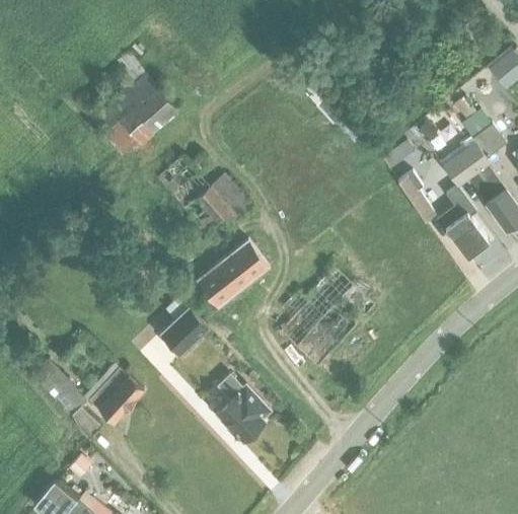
[(487,66),(504,86),(517,74),(517,56),(510,47),(487,66)]
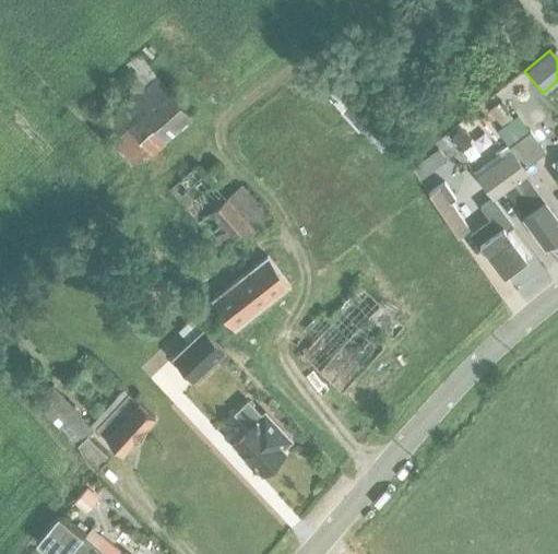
[(108,144),(131,172),(190,121),(137,59),(119,73),(123,79),(115,85),(130,104),(116,116),(127,128),(108,144)]
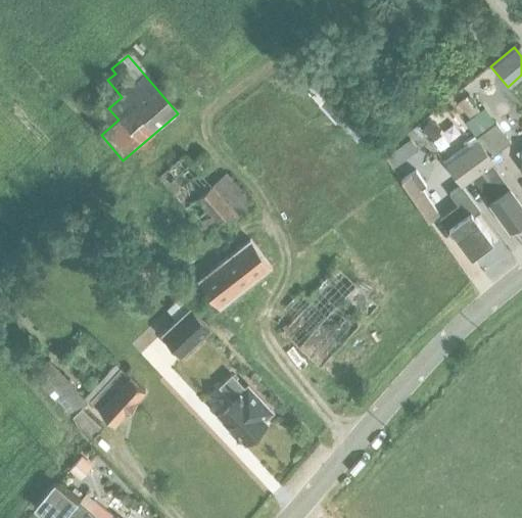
[(368,127),(325,71),(307,84),(349,140),(368,127)]
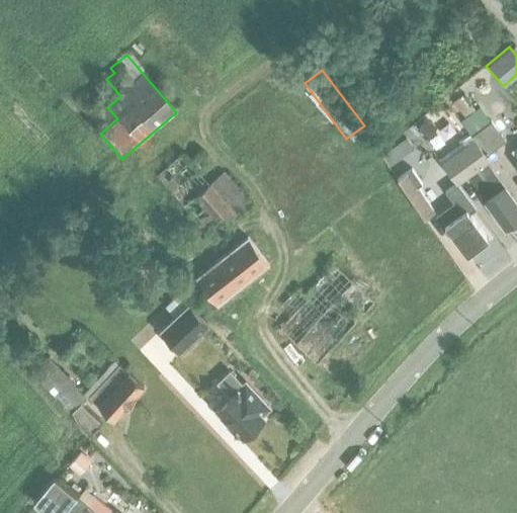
[(438,157),(456,182),(489,160),(485,154),(504,140),(479,105),(472,109),(460,94),(452,101),(463,116),(458,119),(469,135),(438,157)]
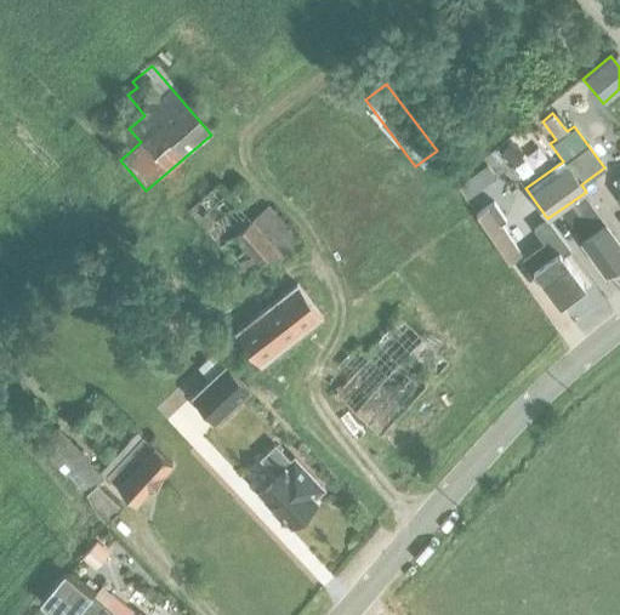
[(507,141),(498,154),(513,164),(522,151),(507,141)]
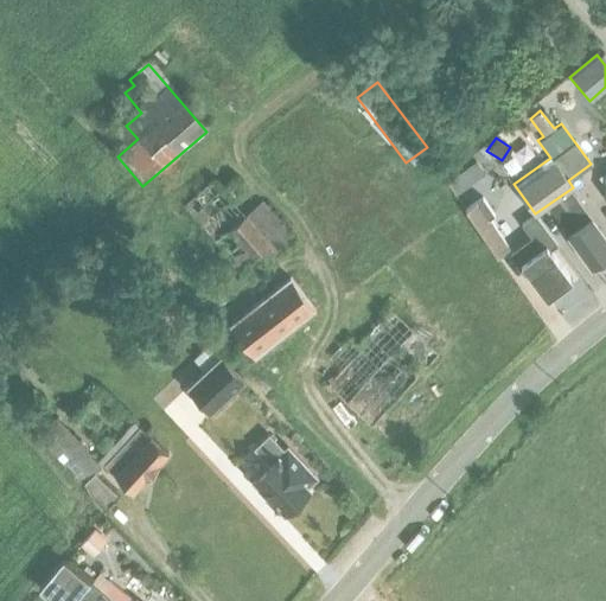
[(453,186),(465,189),(469,173),(457,171),(453,186)]
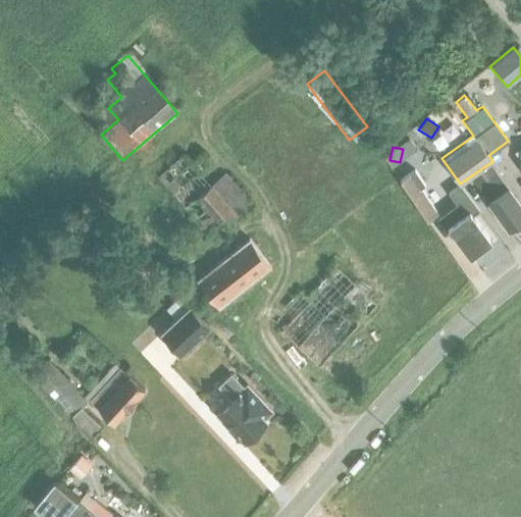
[(156,175),(212,238),(252,202),(223,171),(209,185),(181,154),(156,175)]
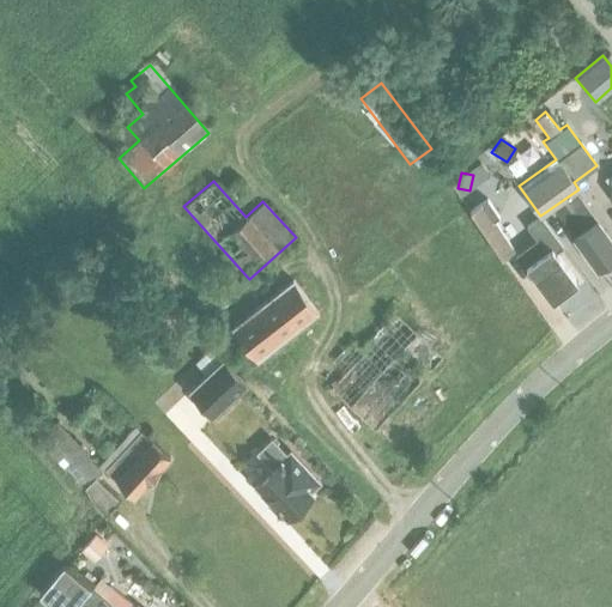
[(485,199),(466,212),(498,258),(511,249),(491,220),(498,217),(485,199)]
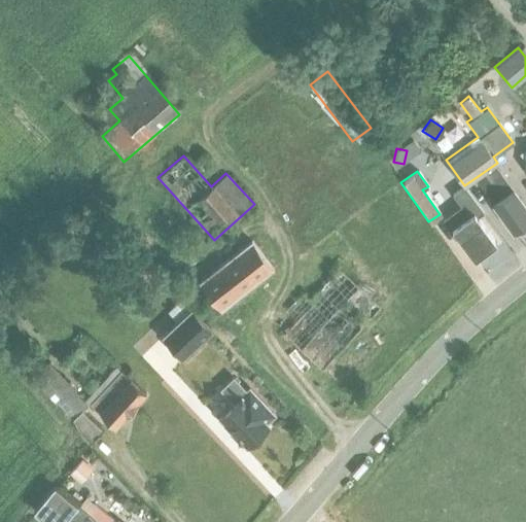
[(466,184),(451,192),(460,211),(476,204),(466,184)]
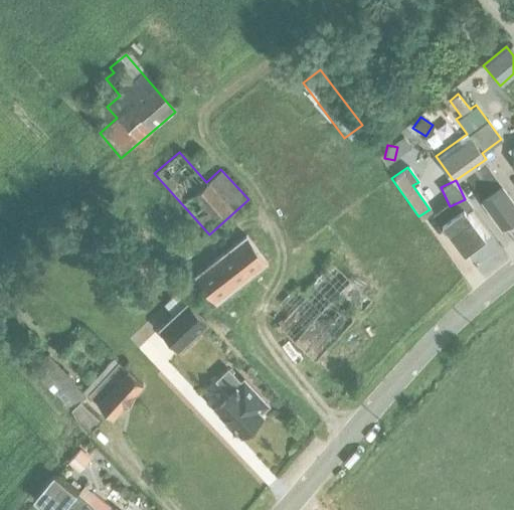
[(513,201),(500,183),(478,199),(498,227),(513,215),(513,201)]
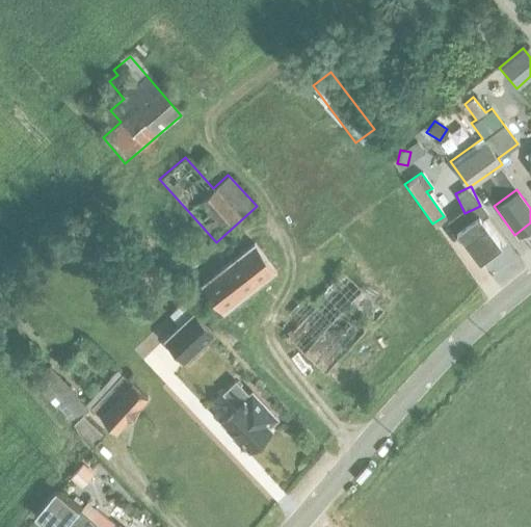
[(461,240),(477,261),(499,245),(483,225),(461,240)]
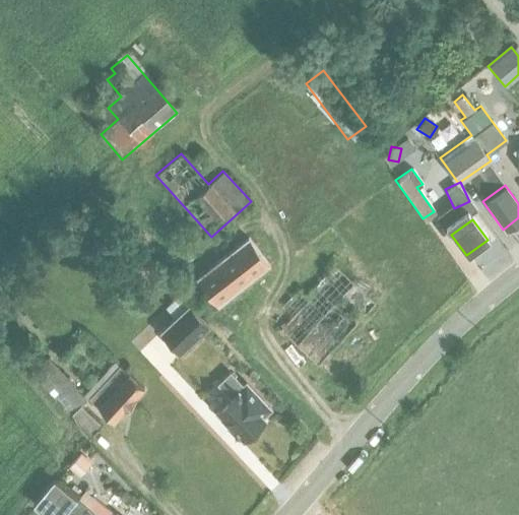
[(248,241),(197,280),(218,309),(268,269),(248,241)]
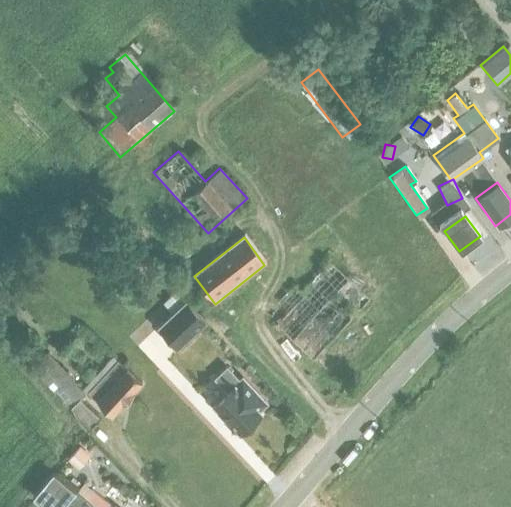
[(286,312),(275,322),(277,326),(313,361),(369,300),(328,262),(300,293),(293,286),(277,304),(286,312)]
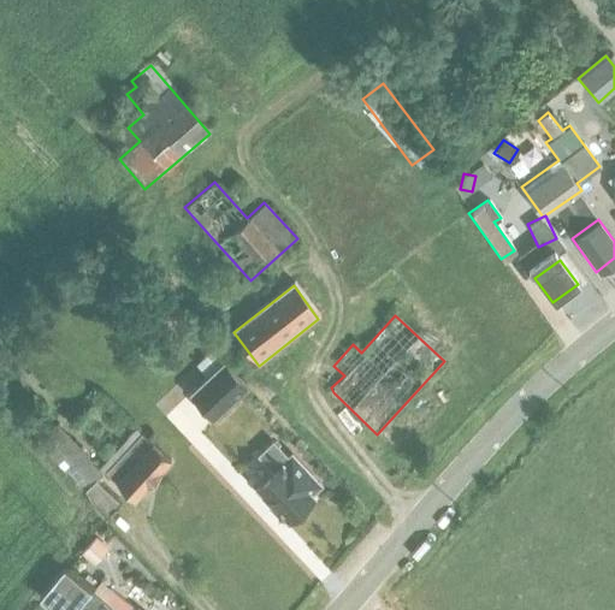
[(206,379),(189,396),(196,403),(193,406),(193,408),(202,418),(207,415),(213,424),(248,390),(212,351),(196,367),(206,379)]
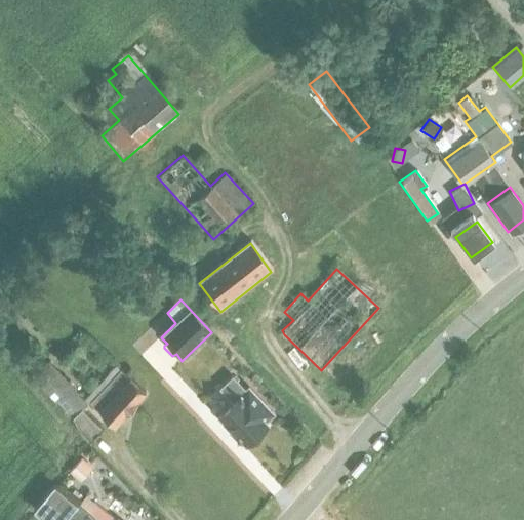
[(49,364),(31,382),(70,421),(72,420),(80,435),(89,444),(104,432),(82,412),(89,404),(115,429),(147,395),(115,367),(84,400),(49,364)]
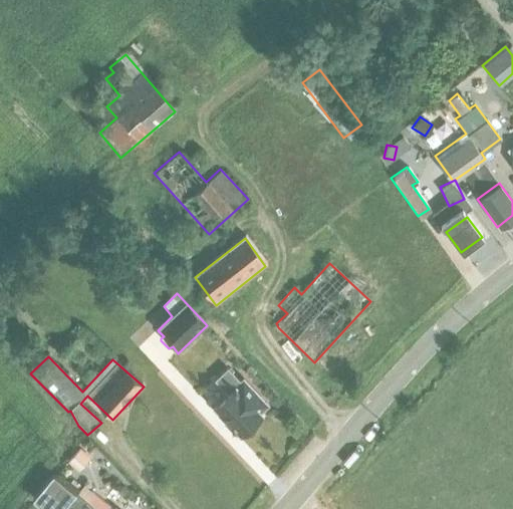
[(227,395),(212,409),(240,439),(264,416),(261,414),(269,407),(243,378),(240,382),(228,369),(214,382),(227,395)]
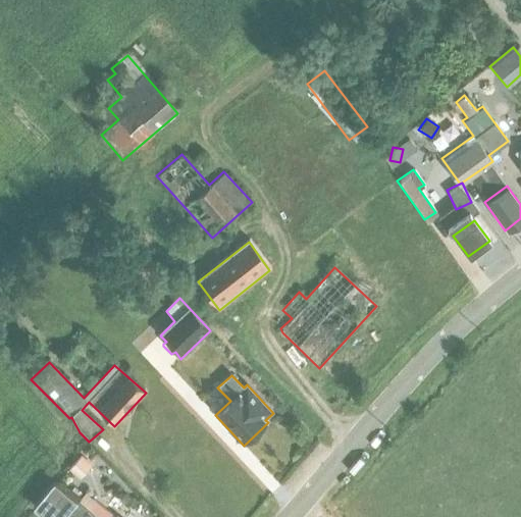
[(82,457),(68,471),(80,481),(93,467),(82,457)]
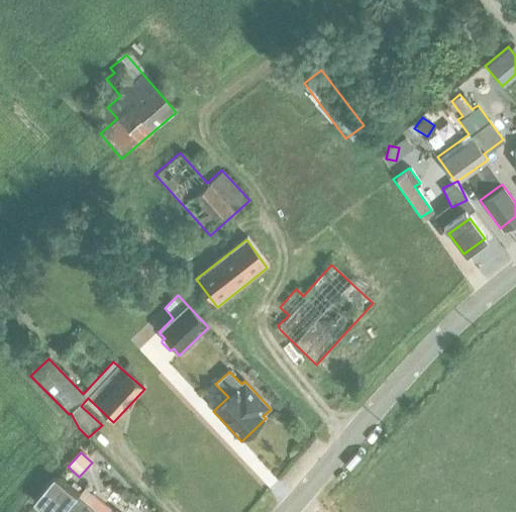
[(94,511),(78,499),(54,479),(32,505),(40,511),(94,511)]
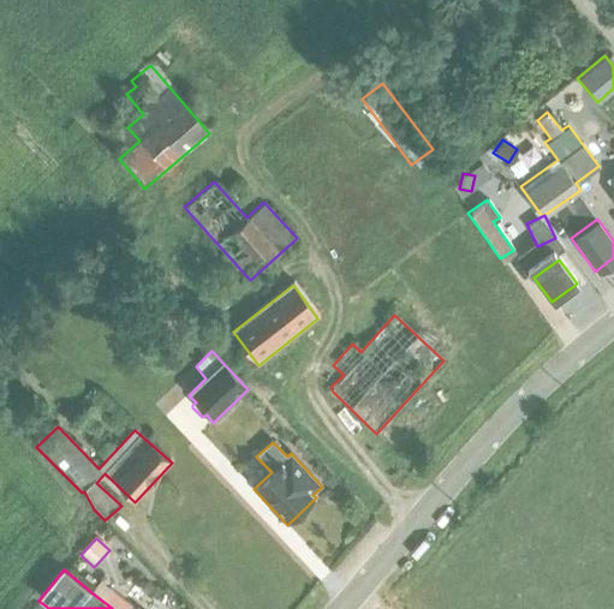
[(93,593),(112,608),(138,608),(131,608),(100,584),(93,593)]
